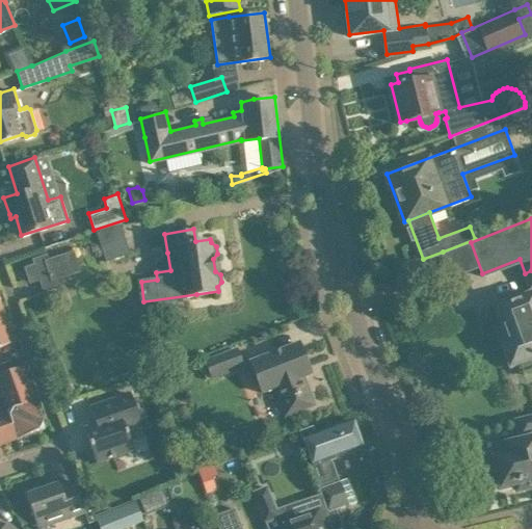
[(101,244),(106,260),(130,253),(125,236),(101,244)]
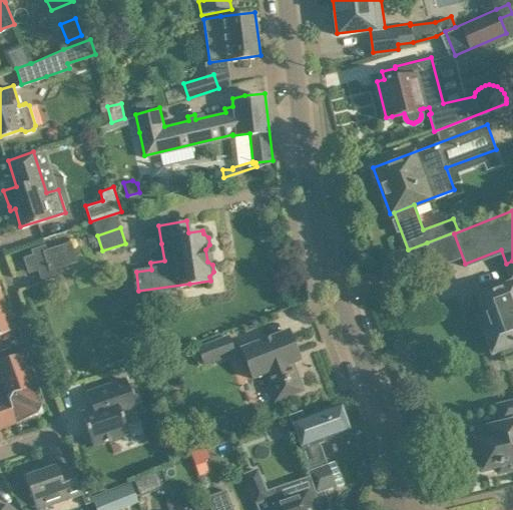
[(26,258),(31,274),(40,271),(42,276),(53,273),(51,268),(75,260),(69,242),(45,249),(44,245),(33,249),(35,253),(26,258)]
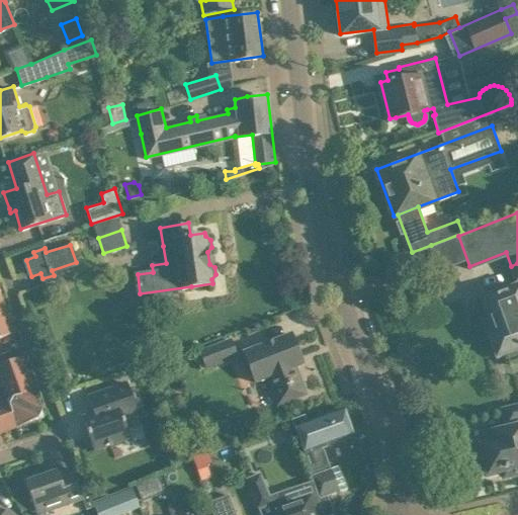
[(517,263),(511,266),(517,283),(482,297),(490,321),(485,323),(496,354),(505,351),(509,361),(517,357),(517,263)]
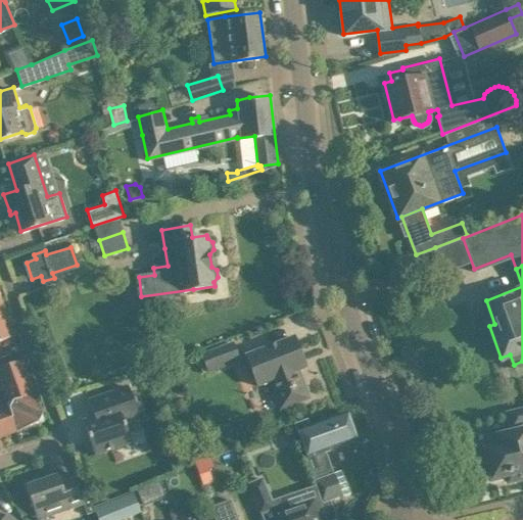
[(1,298),(0,298),(0,338),(13,334),(1,298)]
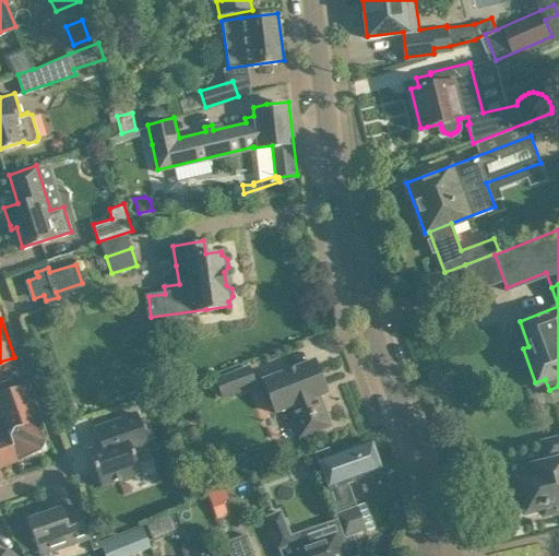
[(314,358),(293,366),(263,377),(275,410),(287,405),(298,435),(309,432),(330,424),(318,393),(326,390),(314,358)]
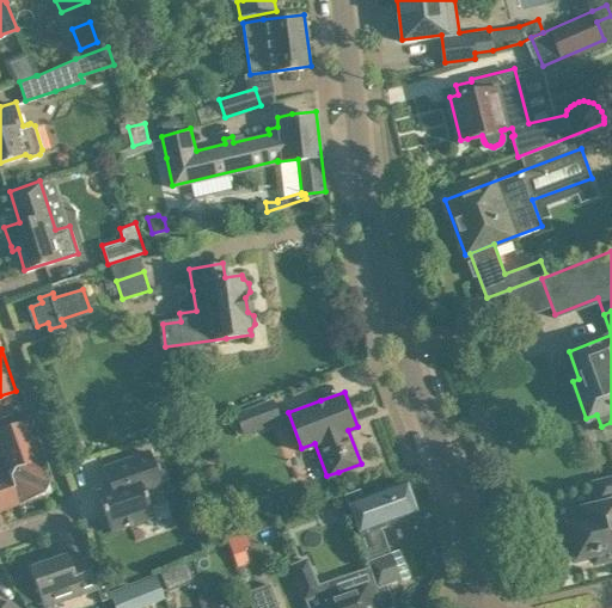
[(236,413),(243,433),(279,418),(271,399),(236,413)]
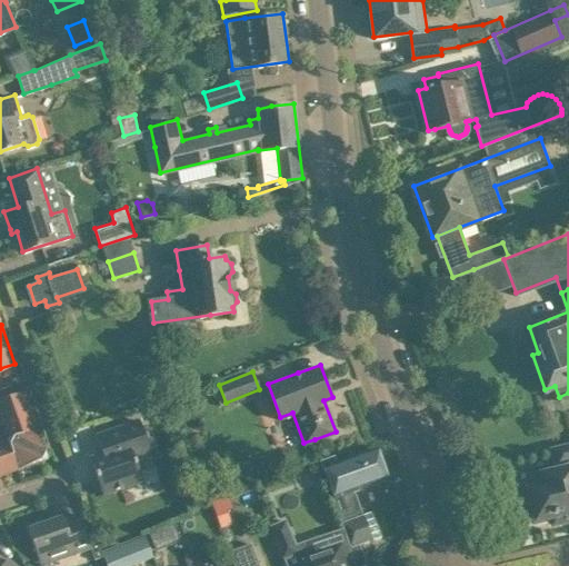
[(0,415),(2,421),(0,421),(0,439),(0,442),(8,438),(38,428),(23,389),(0,397),(0,415)]
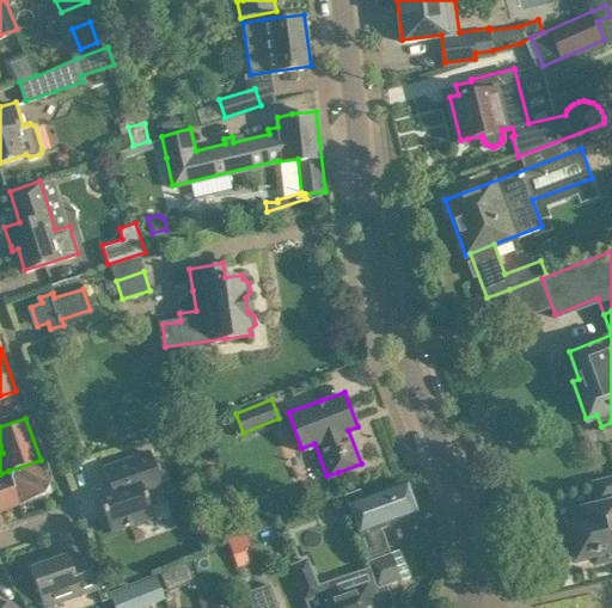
[(153,515),(145,492),(163,486),(151,449),(103,467),(110,486),(97,491),(103,510),(99,515),(103,526),(109,526),(110,529),(153,515)]
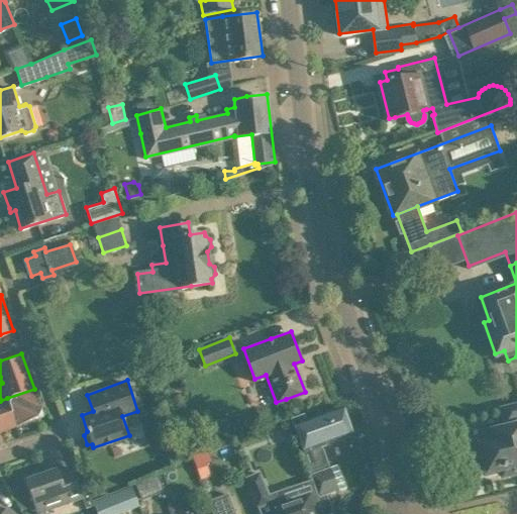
[(43,415),(34,389),(7,398),(16,424),(43,415)]
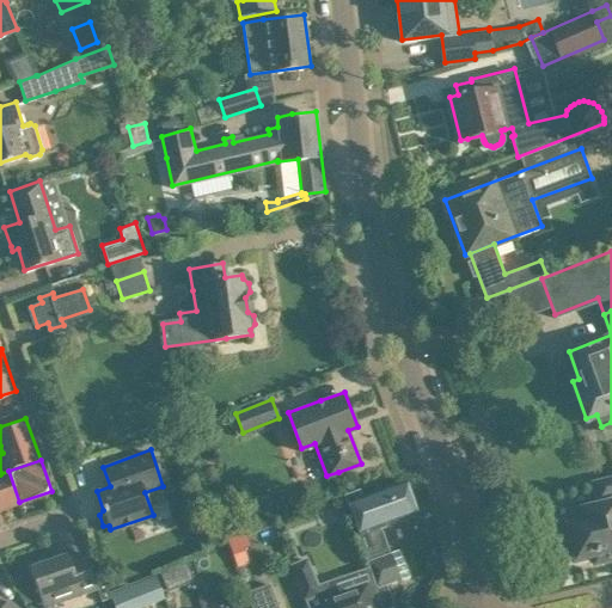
[(0,508),(19,502),(8,471),(0,474),(0,472),(0,508)]
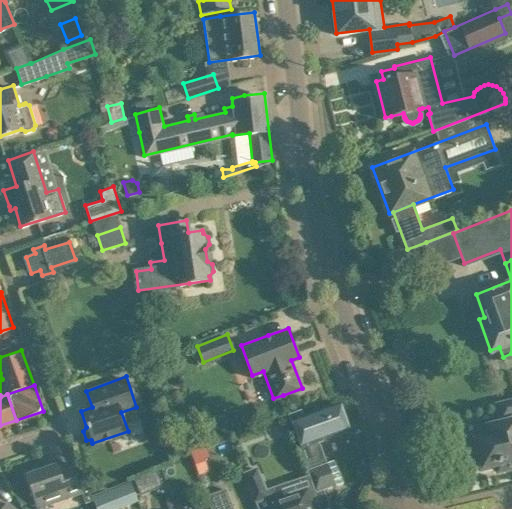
[(501,422),(485,425),(482,426),(483,431),(474,433),(478,449),(475,452),(477,461),(481,463),(482,466),(497,462),(498,468),(511,464),(511,398),(497,402),(501,422)]
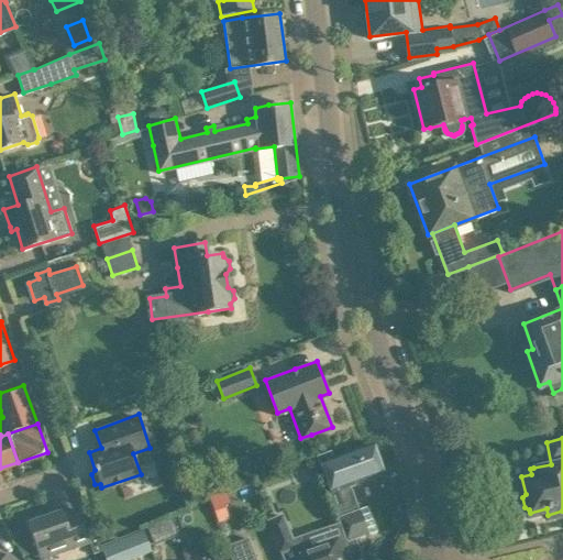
[(338,516),(339,520),(345,540),(376,529),(367,504),(359,507),(350,482),(383,470),(373,443),(341,454),(339,454),(338,454),(337,453),(334,452),(333,451),(332,450),(331,448),(317,453),(320,464),(322,464),(330,489),(328,490),(338,516)]
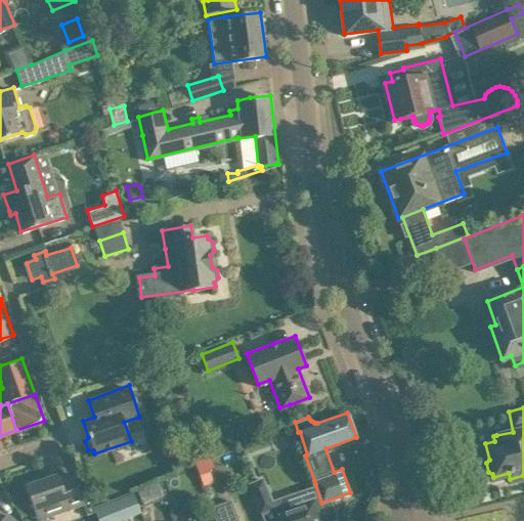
[(197,472),(203,487),(212,484),(207,469),(197,472)]
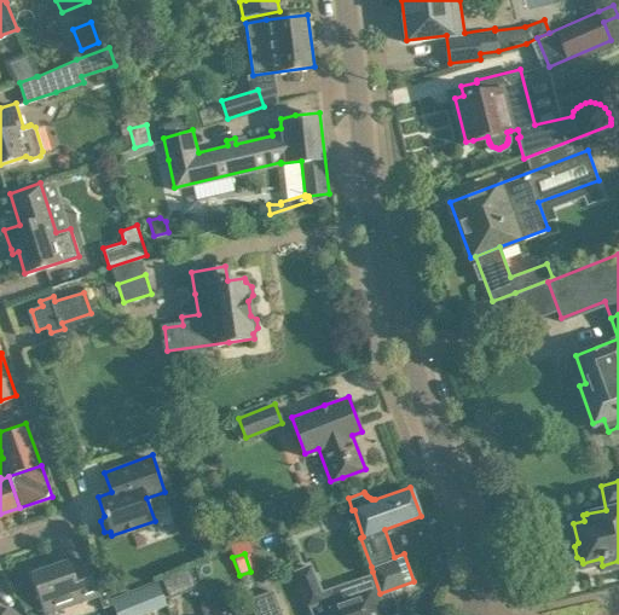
[(30,572),(38,595),(45,613),(99,595),(86,557),(70,563),(68,558),(30,572)]
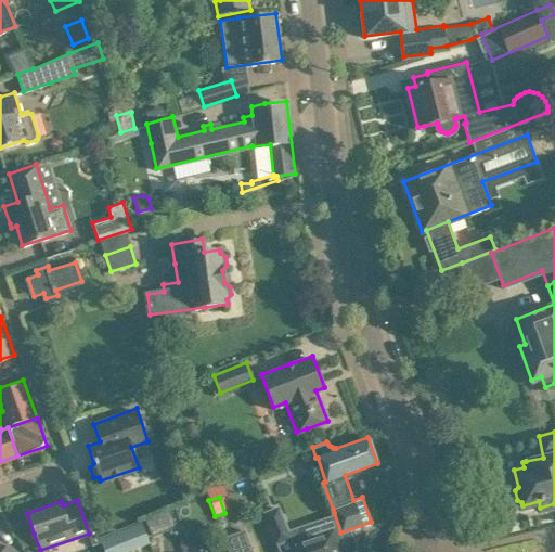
[(168,506),(145,517),(152,533),(176,522),(168,506)]
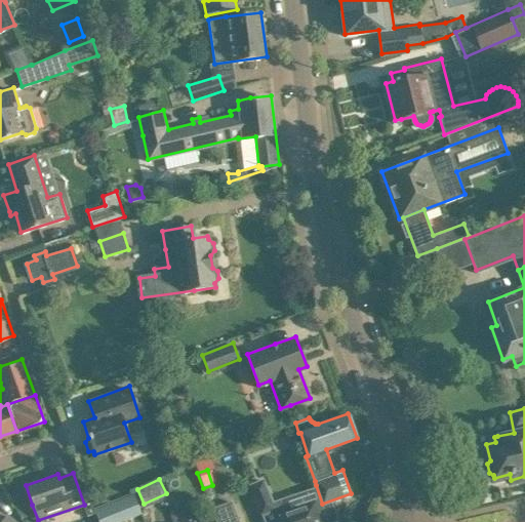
[(249,485),(261,514),(275,508),(263,479),(249,485)]
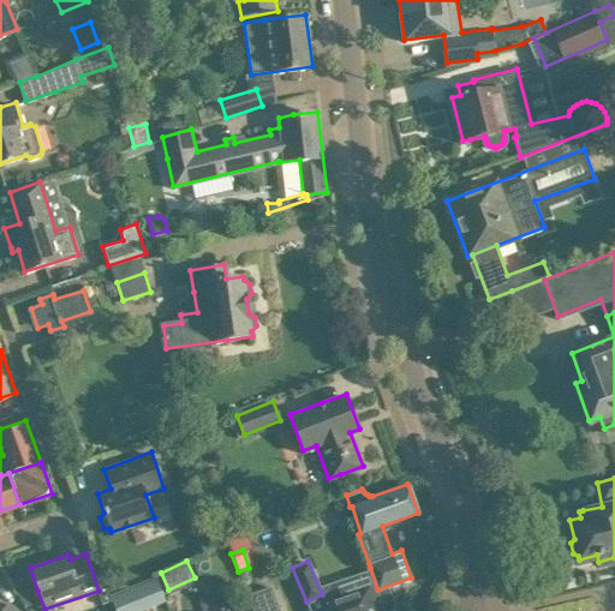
[(384,610),(377,589),(370,568),(369,569),(375,587),(329,604),(332,610),(384,610)]
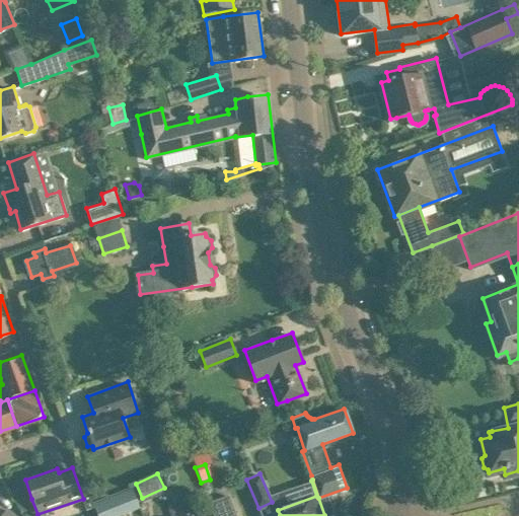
[(105,494),(100,482),(90,485),(94,498),(105,494)]
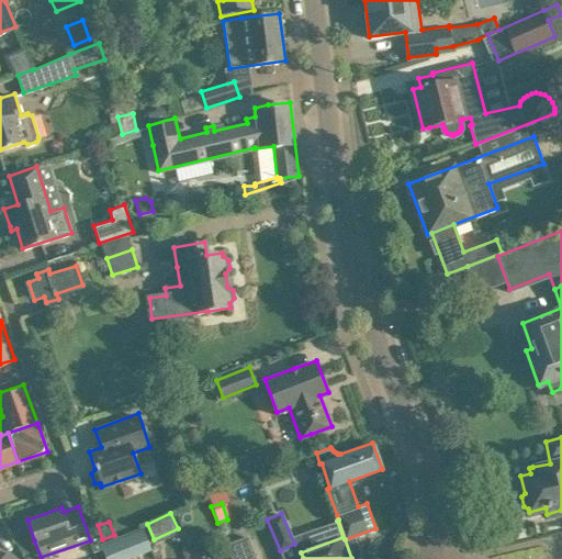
[(101,543),(107,558),(116,558),(148,546),(141,527),(101,543)]
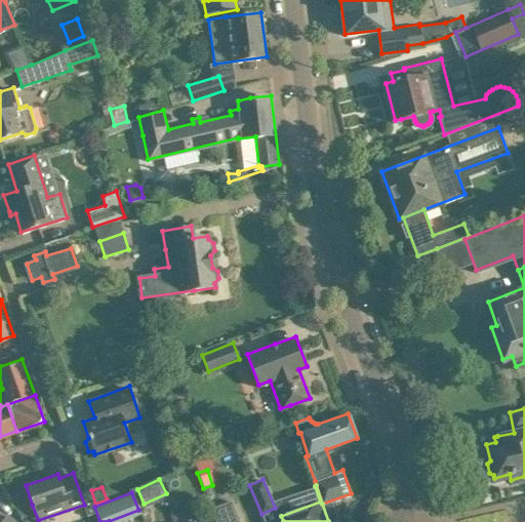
[(211,507),(217,521),(237,514),(232,499),(211,507)]
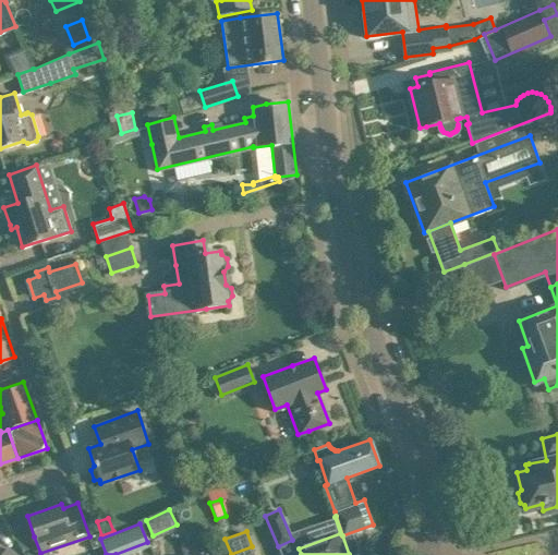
[(211,554),(207,542),(190,547),(192,554),(211,554)]
